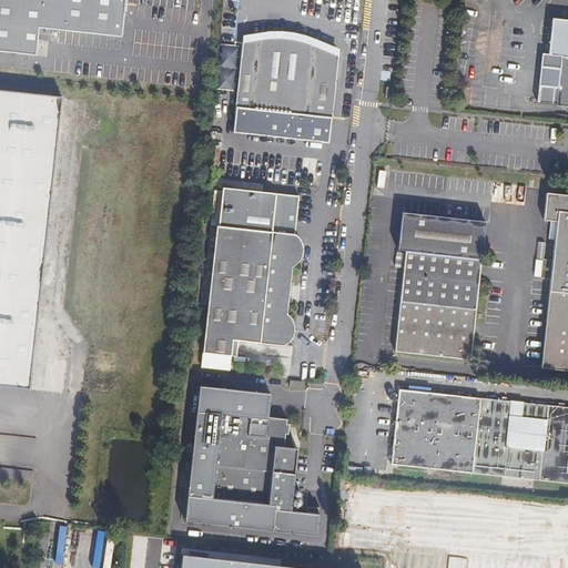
[(121,37),(124,0),(0,0),(0,51),(36,56),(38,28),(121,37)]
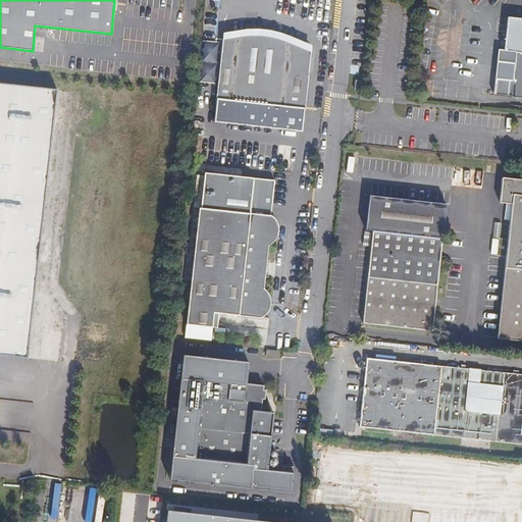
[(521,17),(512,16),(508,49),(503,49),(501,61),(517,62),(516,80),(513,97),(513,98),(521,98),(521,17)]
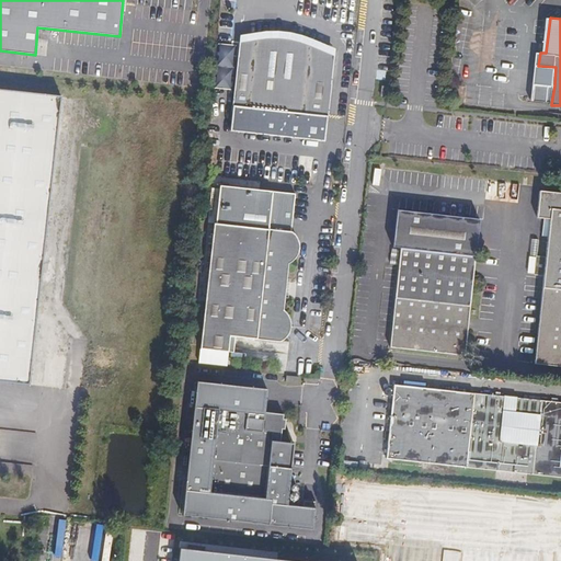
[(240,43),(239,55),(230,128),(322,138),(333,55),(325,48),(321,45),(312,42),(307,38),(299,36),(293,35),(281,34),(270,34),(259,36),(250,38),(240,43)]
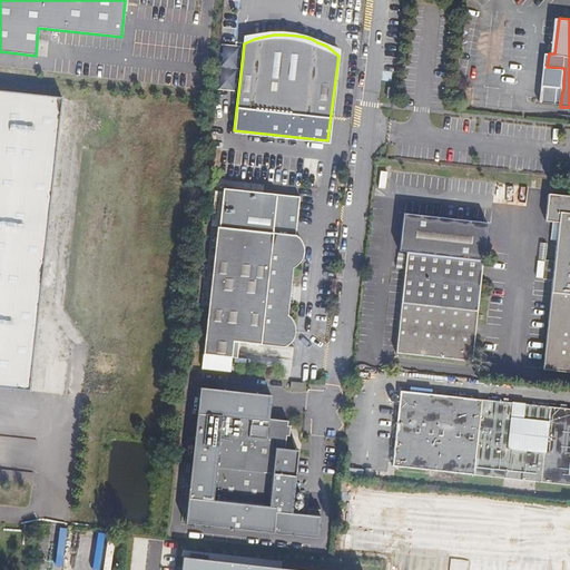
[(559,86),(543,85),(541,105),(557,106),(559,86)]
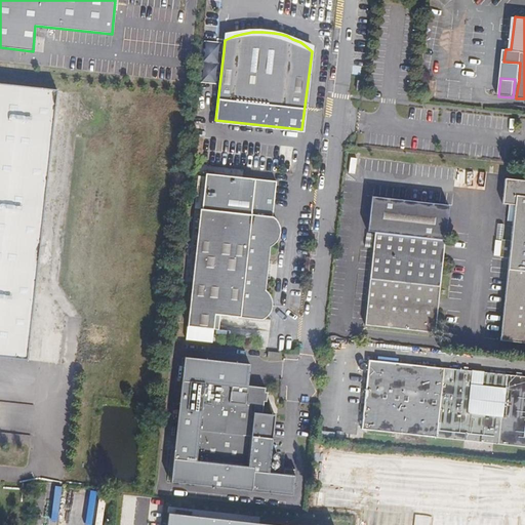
[(56,91),(0,85),(0,356),(27,360),(56,91)]
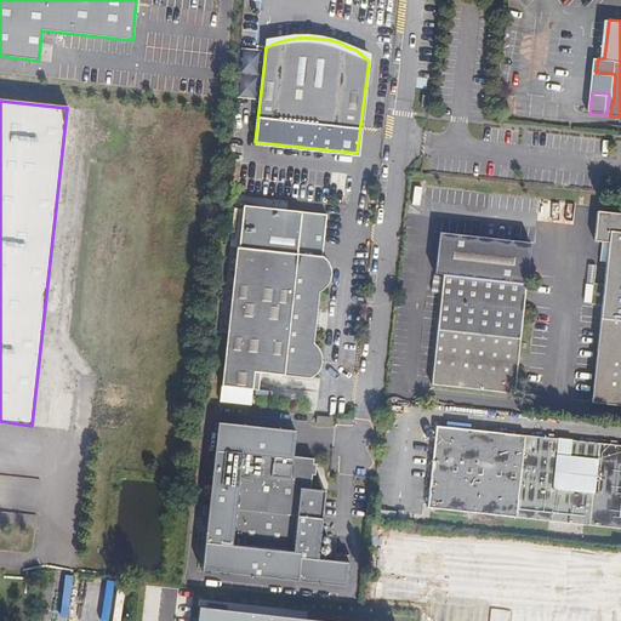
[(620,212),(598,211),(594,239),(608,240),(603,284),(592,284),(591,305),(600,306),(591,399),(620,403),(620,212)]
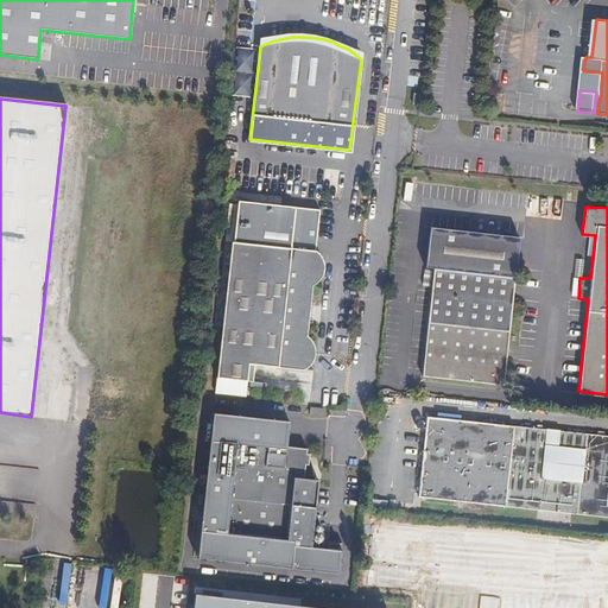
[(517,234),(428,225),(423,265),(432,265),(420,373),(501,381),(517,234)]
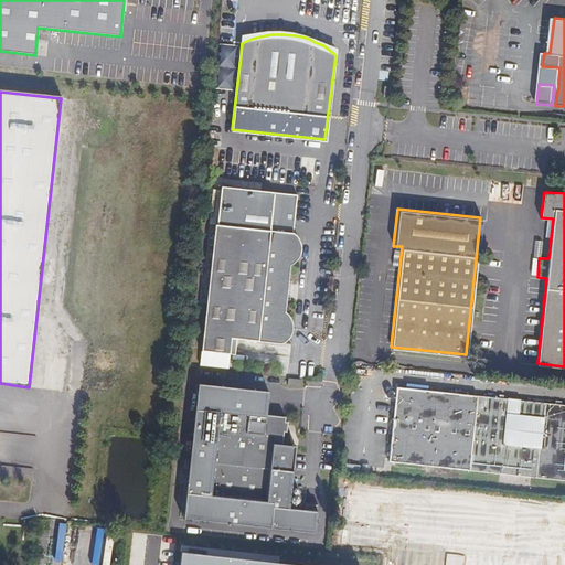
[(237,336),(278,340),(283,340),(287,337),(290,332),(292,327),(291,319),(289,312),(286,309),(287,296),(289,279),(291,263),(298,256),(301,252),(302,246),(301,241),(299,235),(295,232),(289,228),(270,227),(256,226),(215,222),(202,348),(230,351),(232,336),(237,336)]
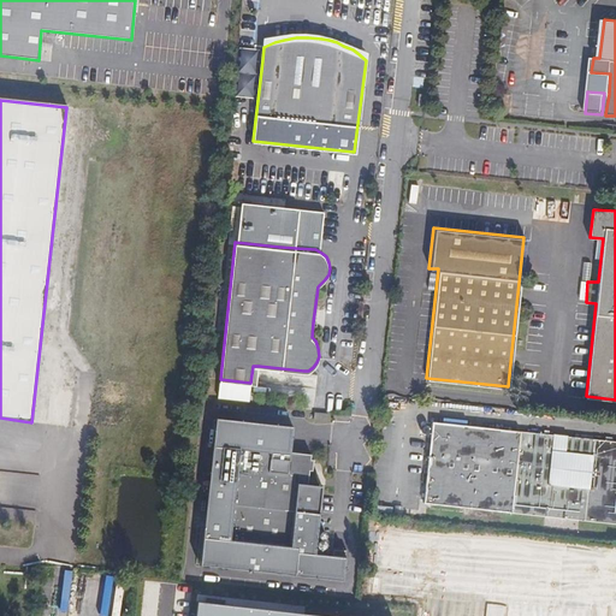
[(292,422),(215,415),(200,564),(343,579),(345,555),(315,554),(319,485),(304,483),(306,469),(309,469),(311,457),(308,457),(308,451),(290,449),(292,422)]
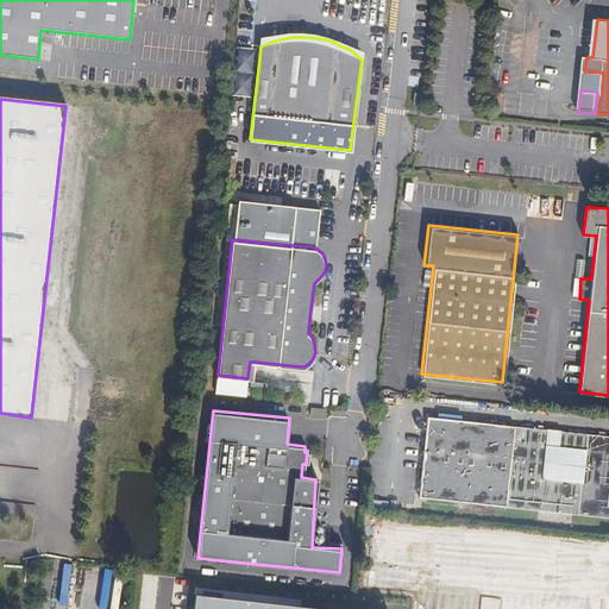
[(608,435),(428,416),(419,497),(608,518),(608,435)]
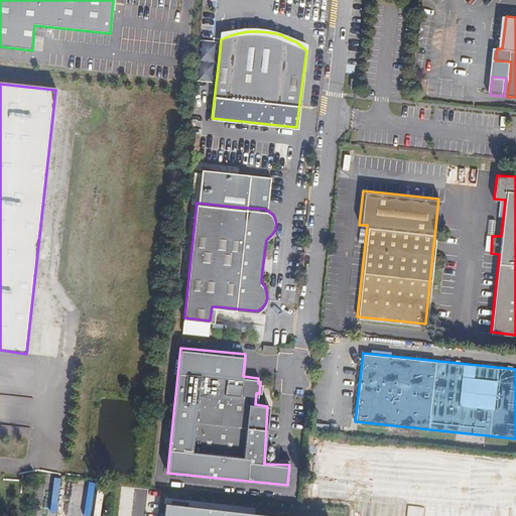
[(259,515),(166,506),(164,515),(259,515)]
